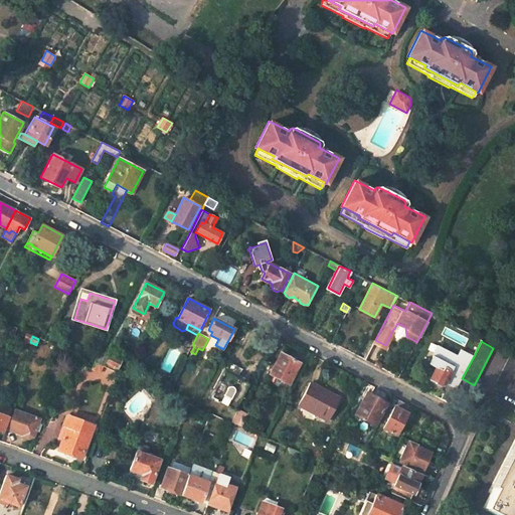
[(462,378),(474,356),(464,350),(460,358),(441,348),(432,364),(436,366),(428,378),(436,382),(435,383),(441,386),(444,385),(445,382),(456,388),(462,378)]
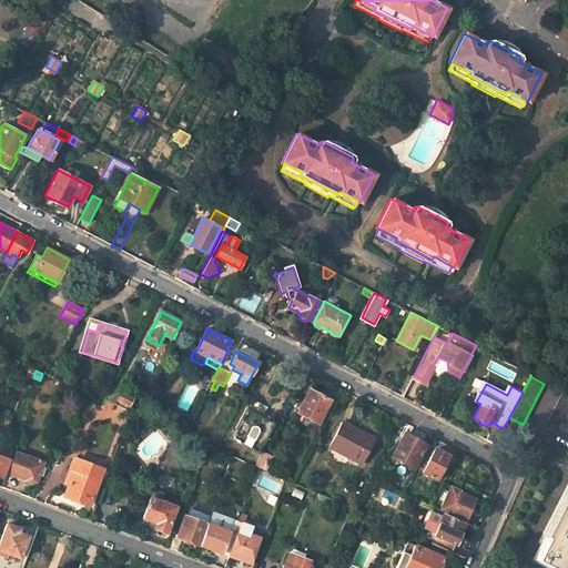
[(133,398),(111,387),(105,399),(113,403),(115,404),(117,402),(130,407),(133,398)]
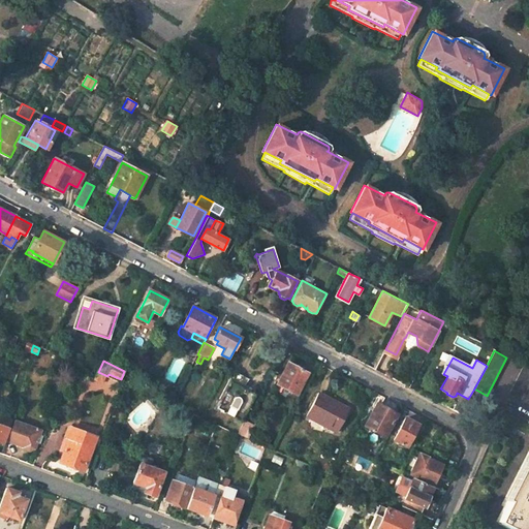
[(308,373),(288,363),(277,384),(298,395),(308,373)]
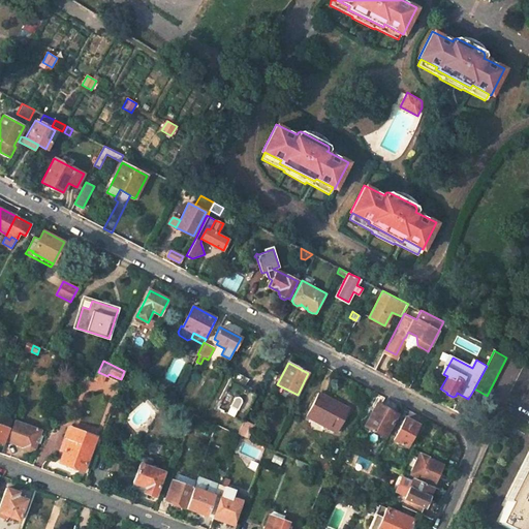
[(528,369),(523,366),(509,392),(528,401),(528,369)]
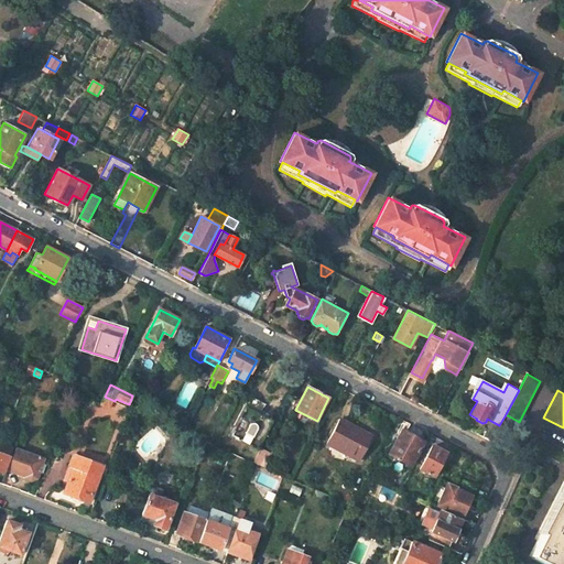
[(112,400),(105,397),(100,403),(109,407),(112,400)]
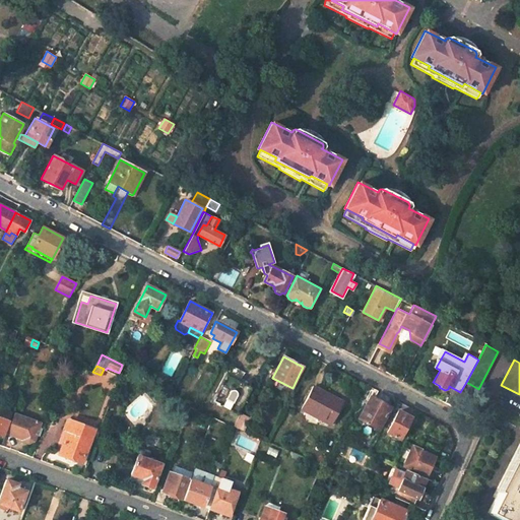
[(226,377),(224,376),(209,404),(237,418),(251,390),(239,383),(243,376),(231,370),(226,377)]
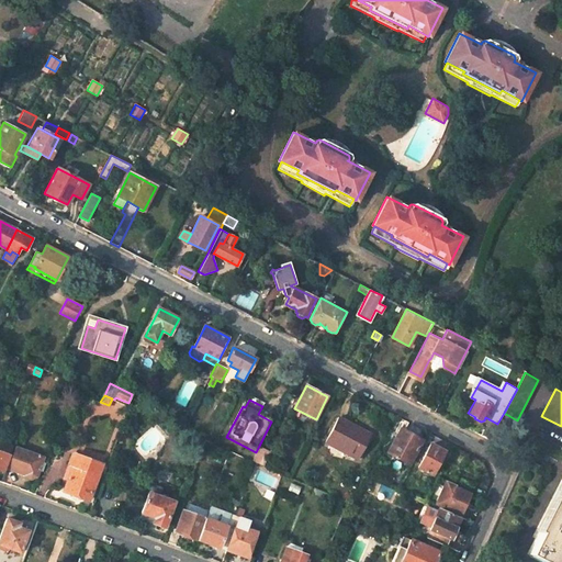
[(371,434),(339,418),(327,442),(358,459),(371,434)]
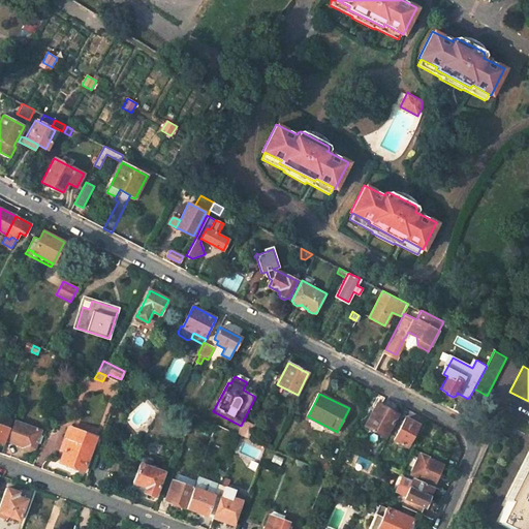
[(398,413),(378,402),(365,426),(385,437),(398,413)]
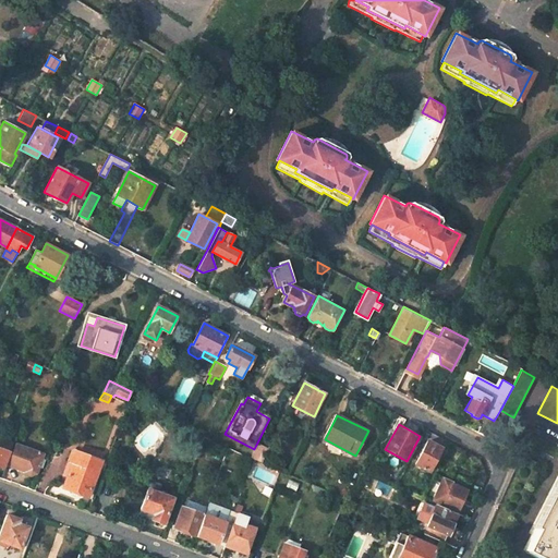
[(0,438),(0,466),(3,469),(12,443),(0,438)]
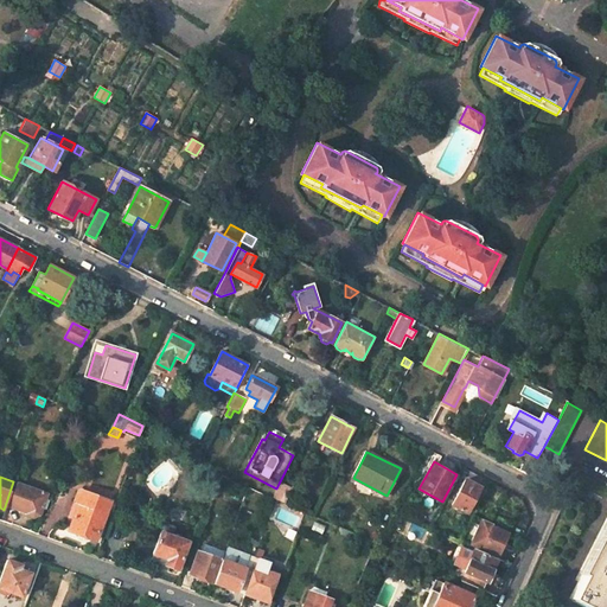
[(478,486),(466,480),(452,504),(464,511),(470,500),(472,502),(475,496),(473,494),(478,486)]
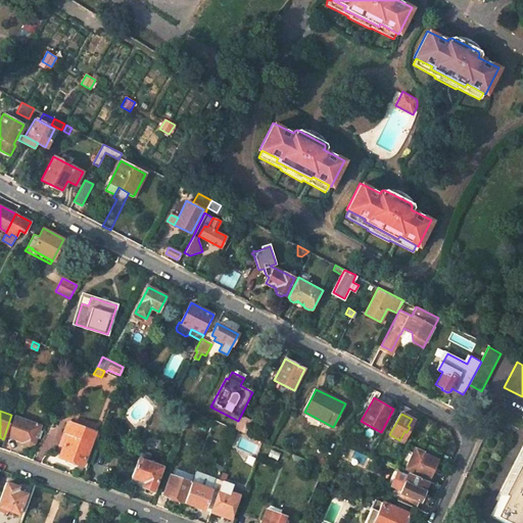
[(252,421),(242,416),(235,428),(246,433),(252,421)]
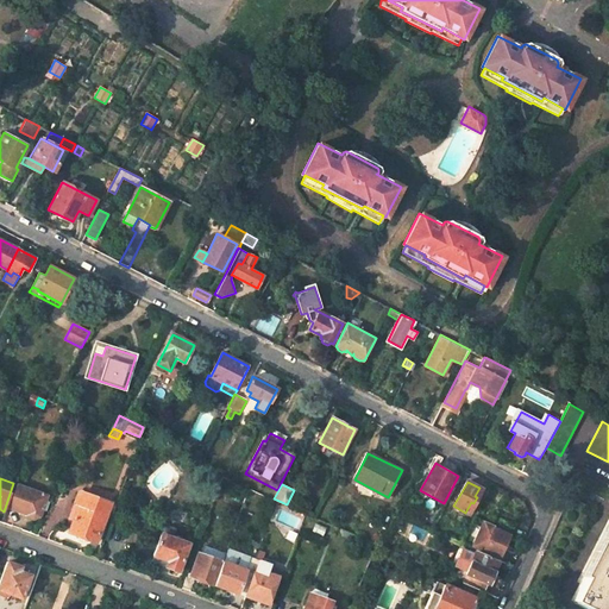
[(38,519),(46,496),(17,485),(10,509),(38,519)]
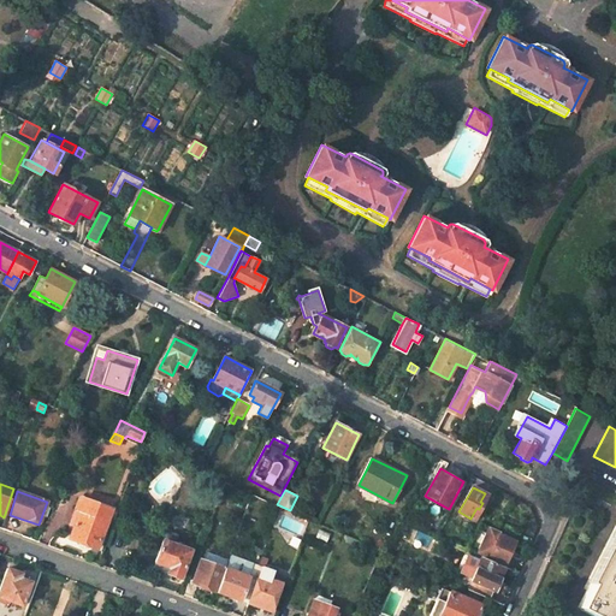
[(96,549),(111,509),(81,497),(76,510),(80,511),(76,520),(71,539),(96,549)]
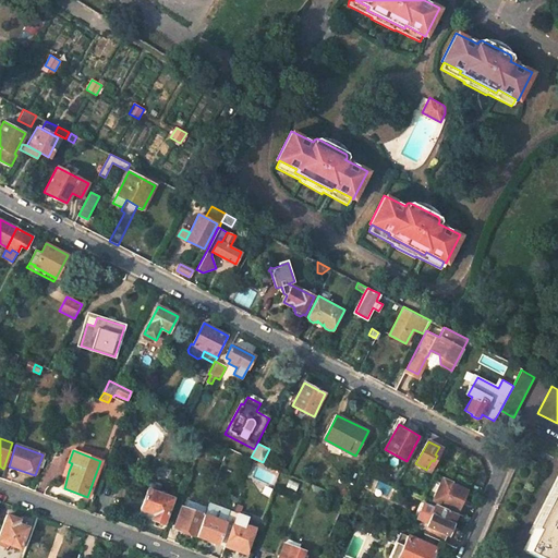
[(455,482),(468,488),(471,481),(458,475),(455,482)]
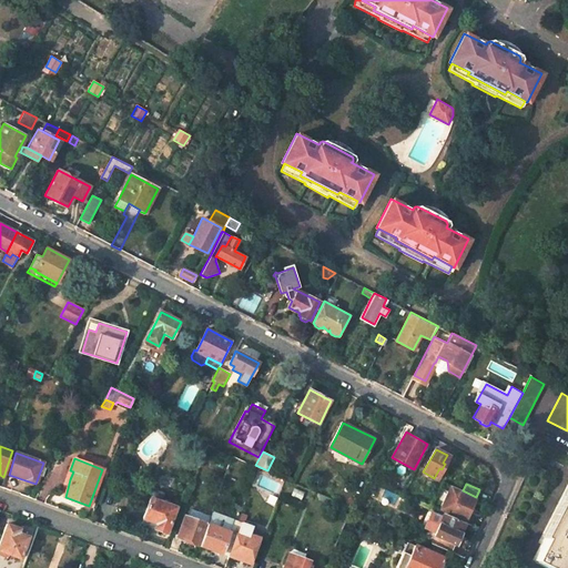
[(475,499),(460,493),(462,490),(450,486),(440,509),(465,520),(475,499)]
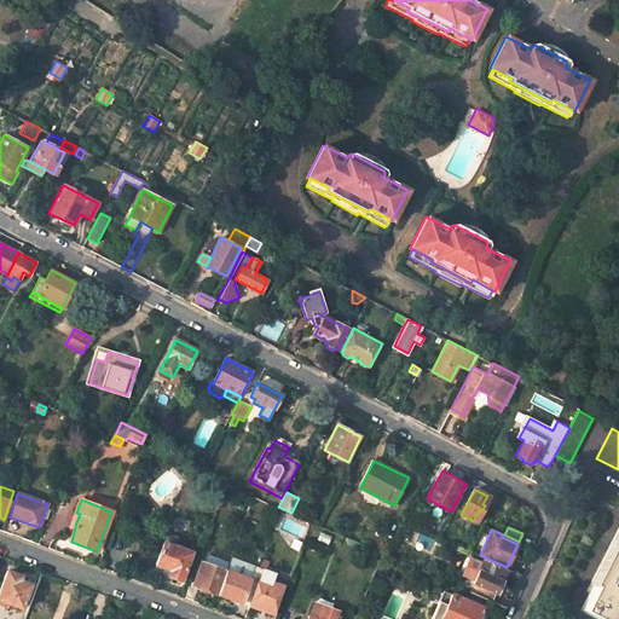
[(334,539),(323,534),(319,543),(330,548),(334,539)]
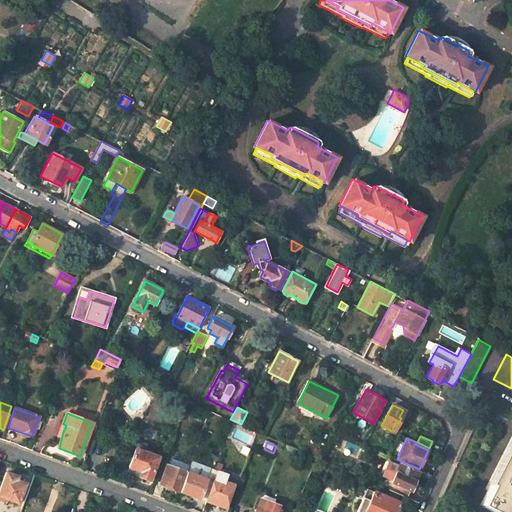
[(149,480),(158,457),(135,449),(129,467),(141,472),(140,477),(149,480)]
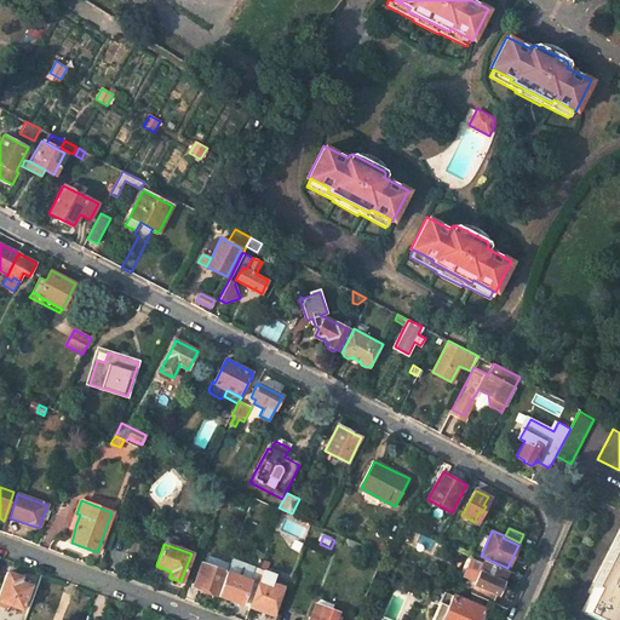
[(373,551),(362,546),(360,552),(371,557),(373,551)]
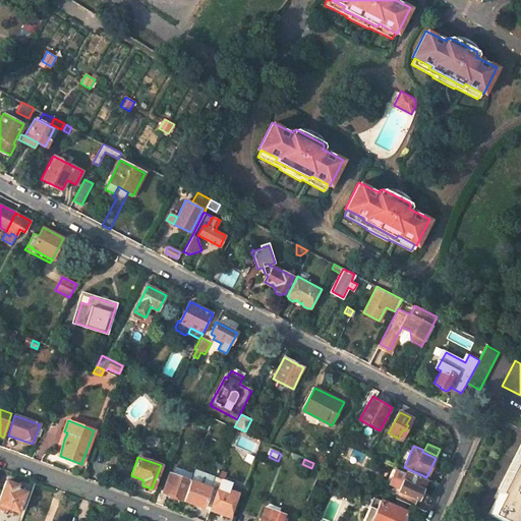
[(520,460),(504,495),(500,493),(488,514),(504,520),(515,520),(520,511),(520,460)]
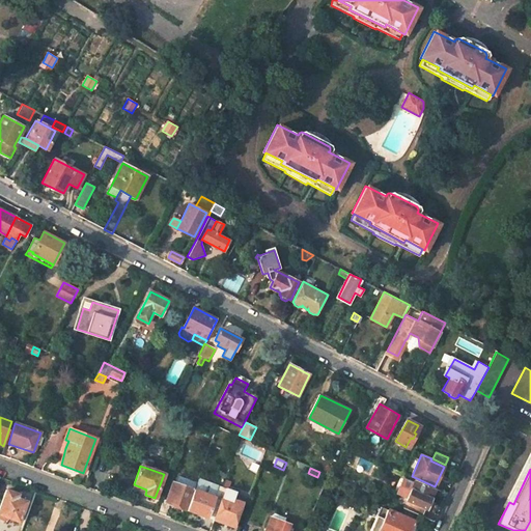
[(435,490),(415,480),(406,500),(407,500),(403,507),(423,515),(435,490)]
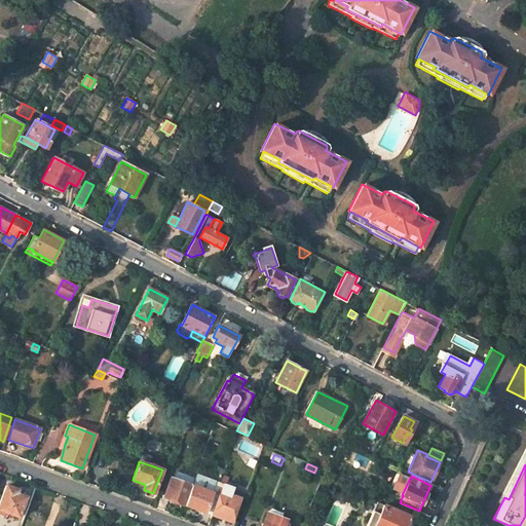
[(192,485),(171,477),(163,497),(161,496),(157,509),(165,511),(170,499),(185,505),(192,485)]
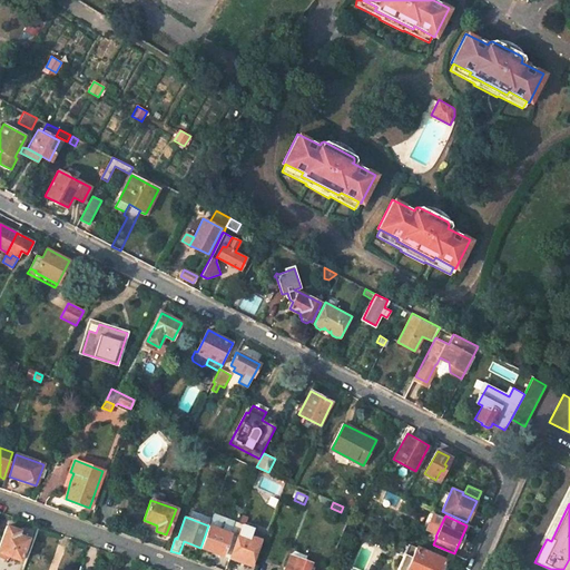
[(200,548),(223,556),(226,557),(239,522),(234,520),(229,533),(208,526),(200,548)]
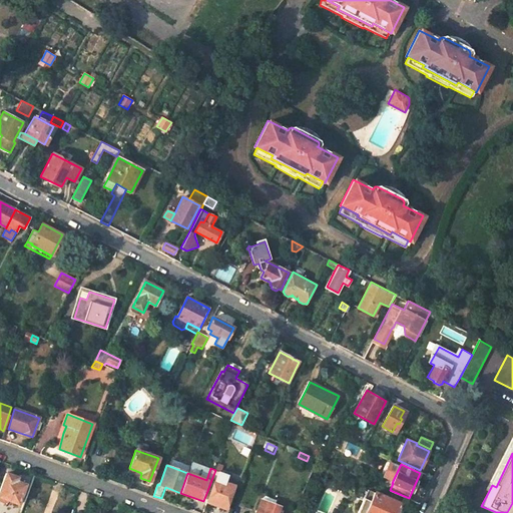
[(215,470),(203,501),(224,509),(231,493),(222,490),(227,475),(215,470)]
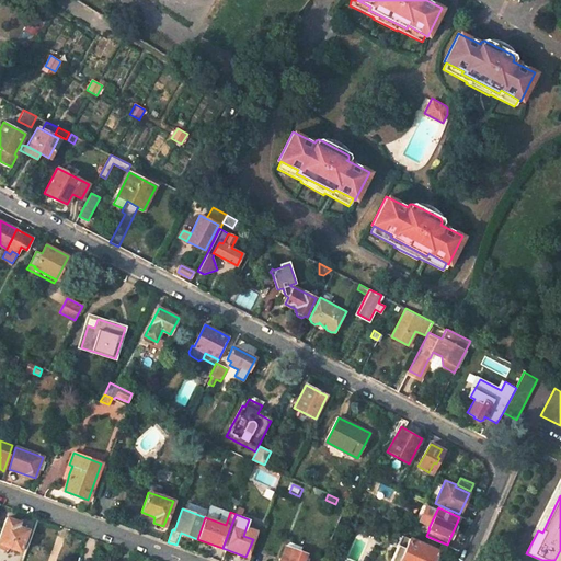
[(9,551),(19,556),(18,559),(23,560),(29,546),(23,544),(27,533),(19,530),(20,525),(7,521),(0,537),(0,551),(8,554),(9,551)]
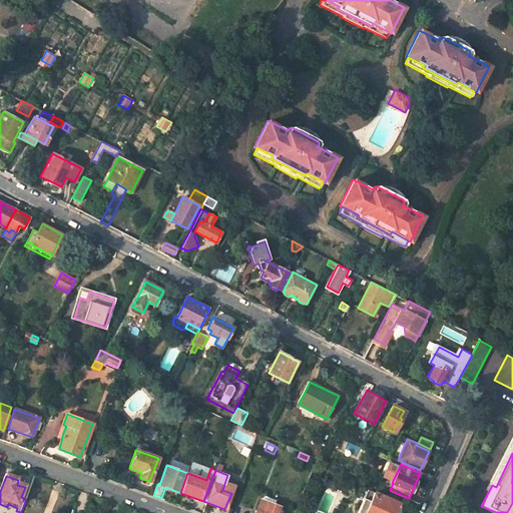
[(395,512),(400,503),(368,489),(357,512),(395,512)]
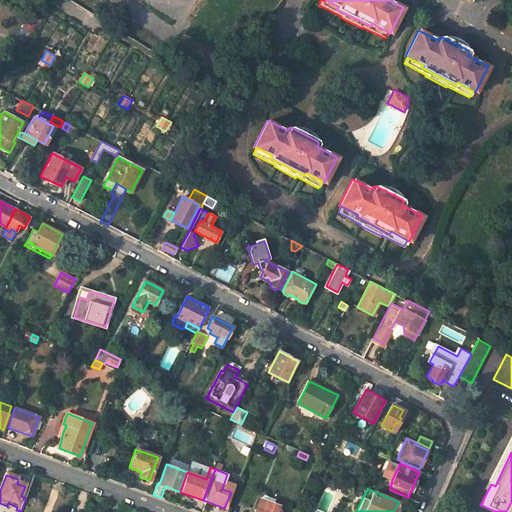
[(276,511),(279,505),(260,498),(256,509),(264,511),(263,511),(276,511)]
